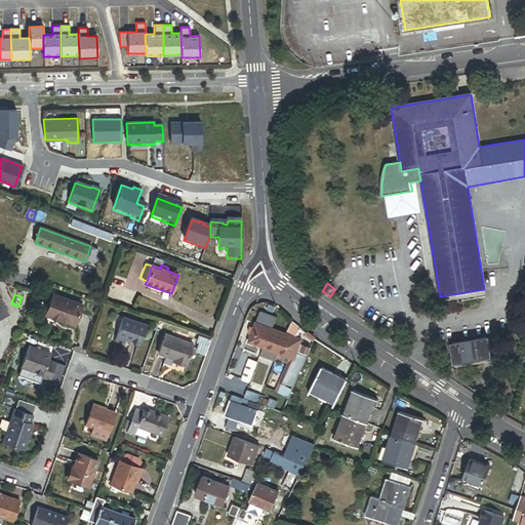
[(51,304),(45,323),(73,332),(79,313),(51,304)]
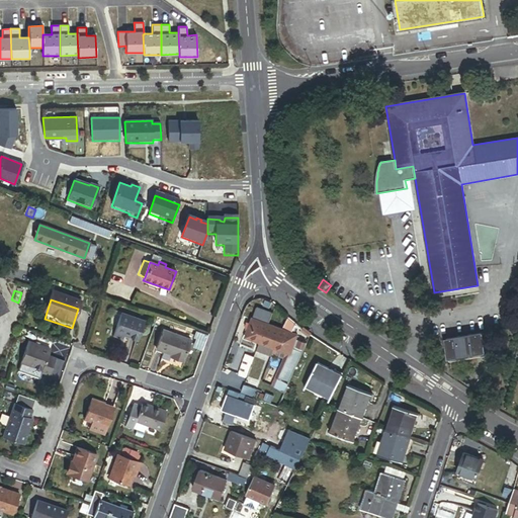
[(143,325),(118,317),(110,340),(120,344),(122,340),(136,345),(143,325)]
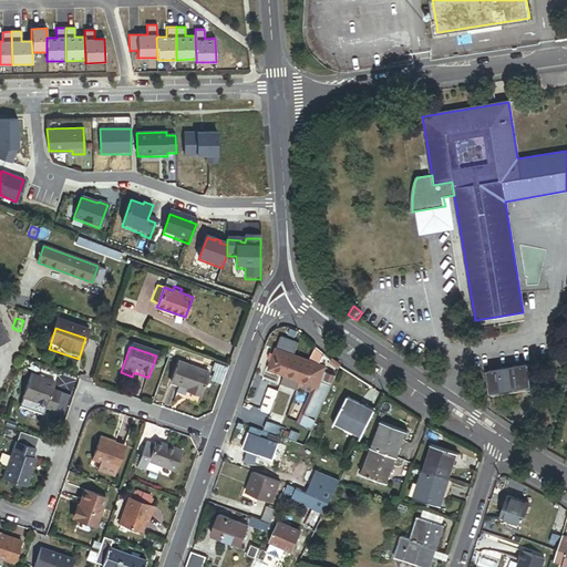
[(287,377),(295,356),(278,349),(270,370),(287,377)]
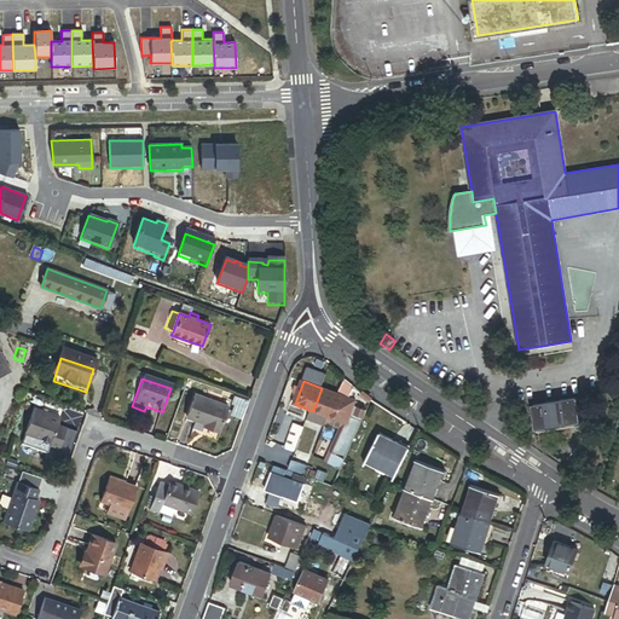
[(339,394),(322,388),(313,411),(330,417),(339,394)]
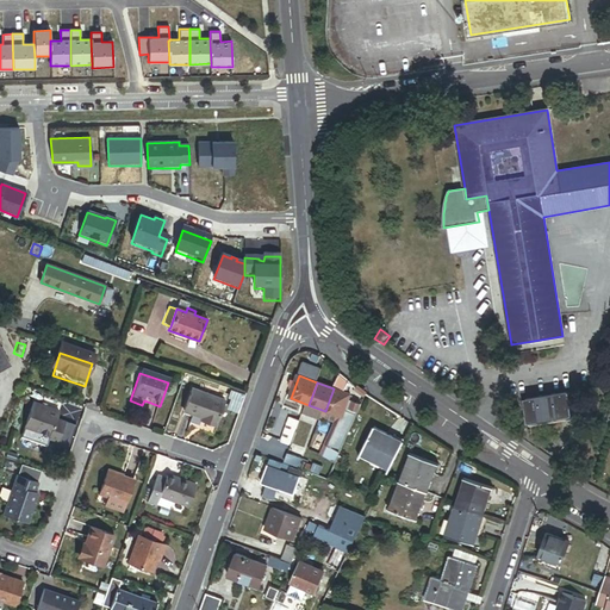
[(352,396),(334,388),(325,411),(343,418),(347,408),(349,402),(352,396)]
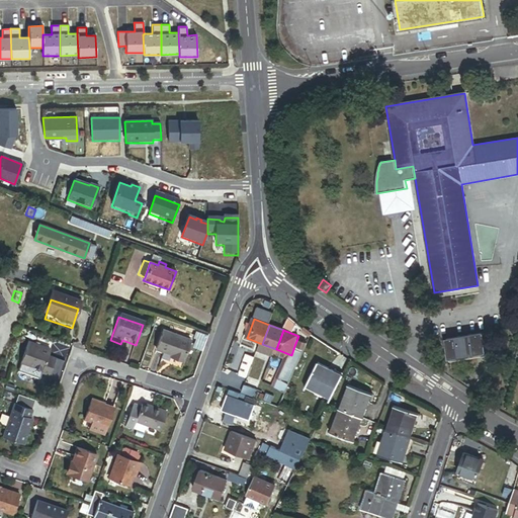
[(189,342),(162,333),(155,352),(174,358),(173,360),(182,363),(189,342)]
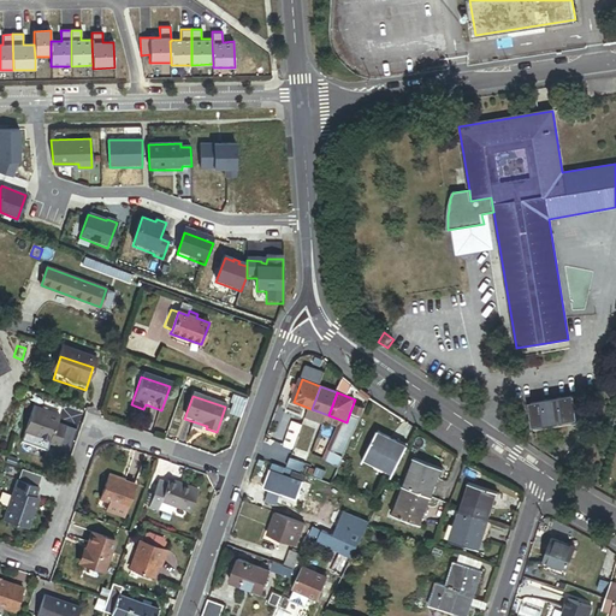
[(576,419),(573,397),(531,403),(534,425),(576,419)]
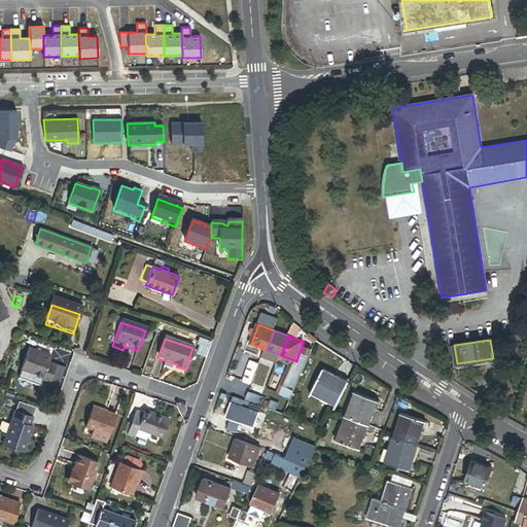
[(281,355),(267,350),(264,356),(278,362),(281,355)]
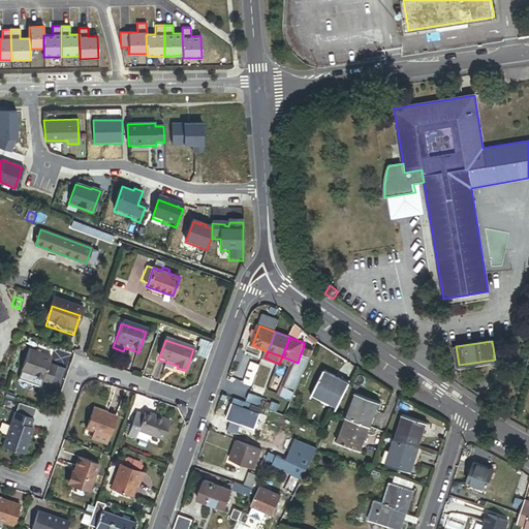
[(25,352),(17,378),(39,385),(39,384),(49,387),(55,370),(45,367),(48,360),(25,352)]
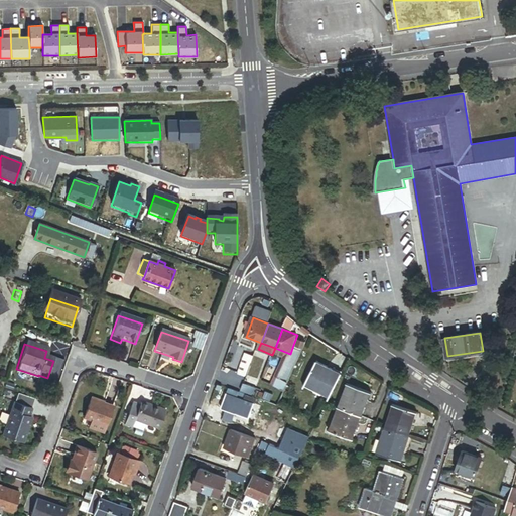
[(294,370),(298,361),(290,357),(286,367),(294,370)]
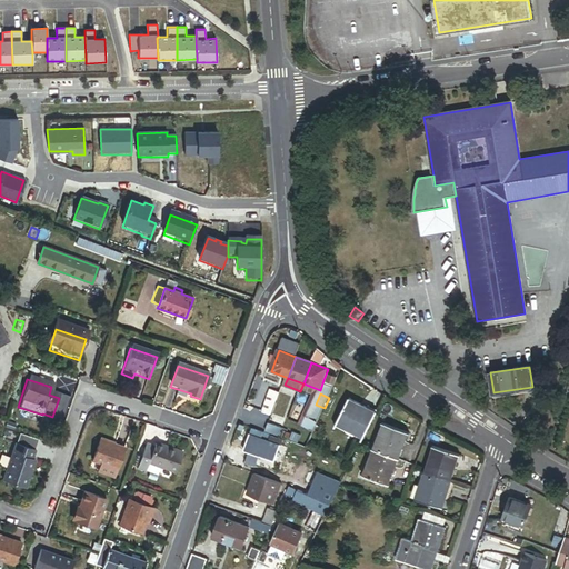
[(269,396),(262,412),(271,416),(278,399),(269,396)]
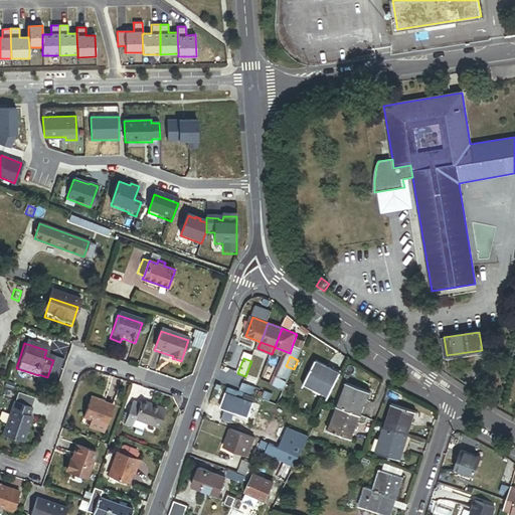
[(279,378),(288,382),(294,369),(286,366),(285,365),(279,378)]
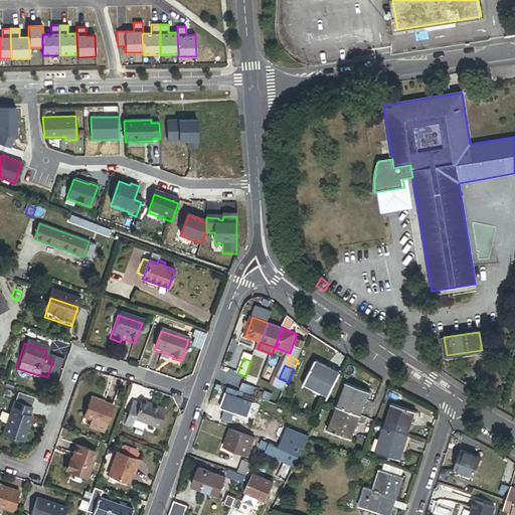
[(329,398),(339,378),(331,373),(329,376),(313,367),(302,389),(313,394),(315,391),(329,398)]
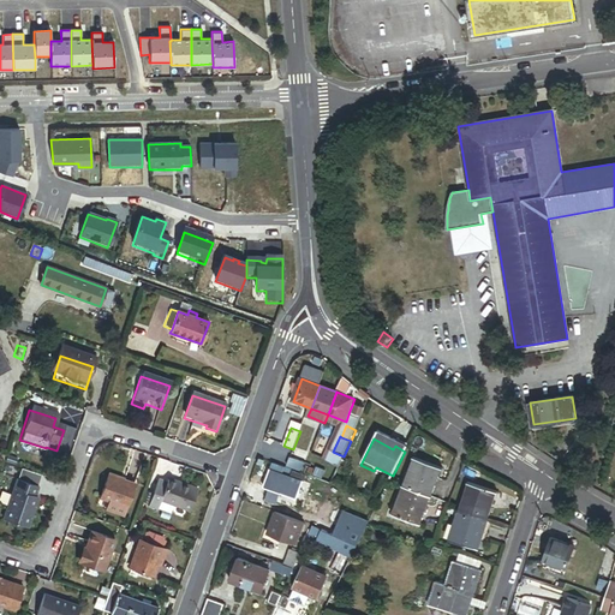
[(328,461),(340,466),(344,457),(333,452),(332,452),(328,461)]
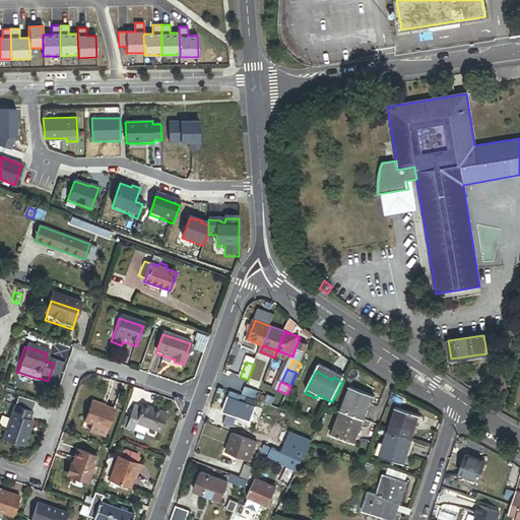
[(247,388),(244,395),(255,400),(258,392),(247,388)]
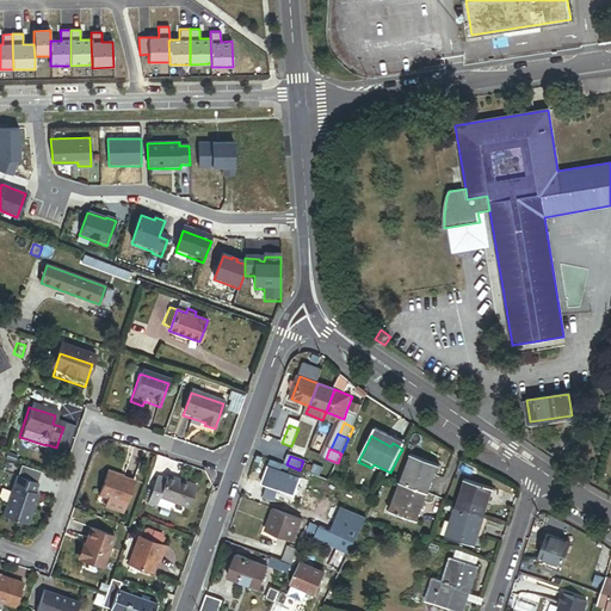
[(285,466),(272,461),(269,468),(283,474),(285,466)]
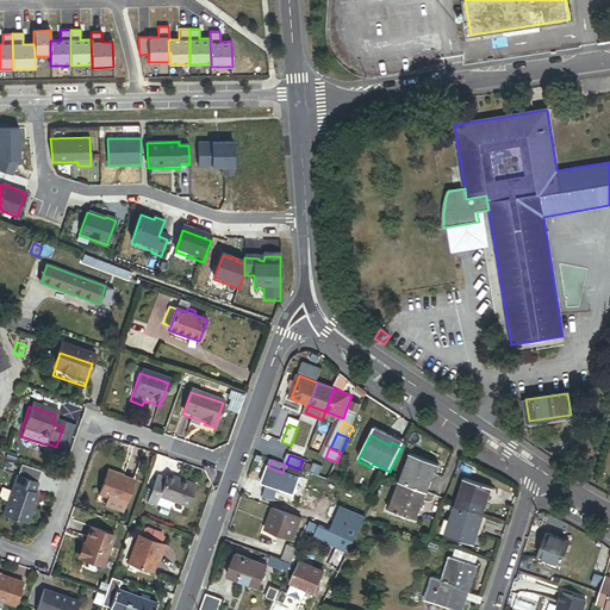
[(369,471),(386,479),(390,472),(373,464),(371,467),(358,461),(356,464),(369,471)]
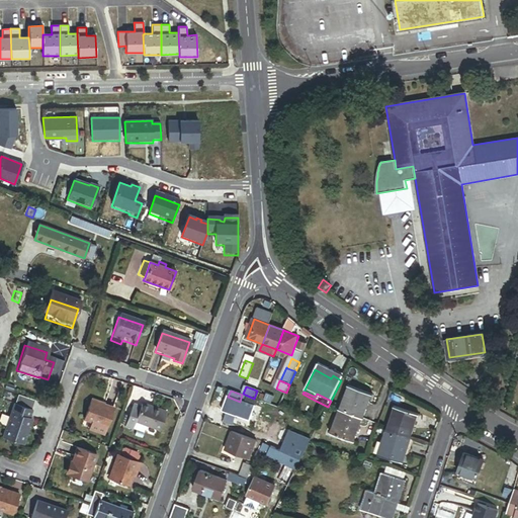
[(347,392),(342,404),(345,406),(350,393),(347,392)]
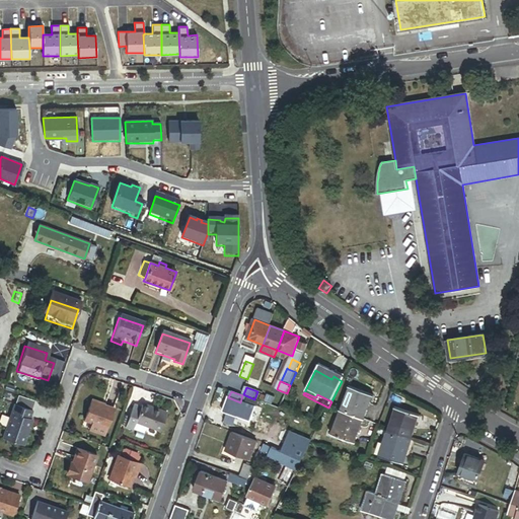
[(346,406),(343,404),(339,416),(363,425),(372,401),(351,393),(346,406)]
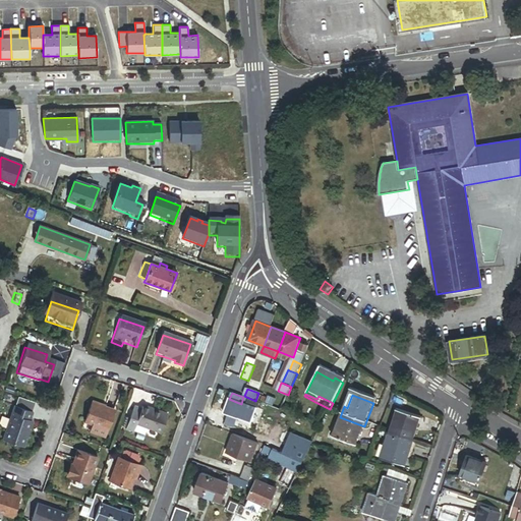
[(257,401),(265,404),(267,398),(259,396),(257,401)]
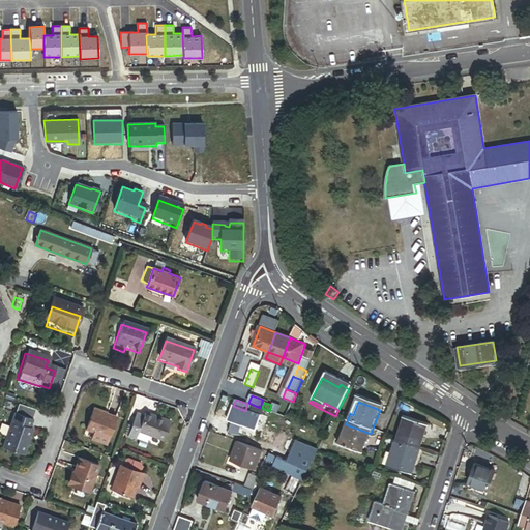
[(245,411),(233,406),(228,421),(233,423),(239,425),(256,433),(262,417),(252,413),(245,411)]
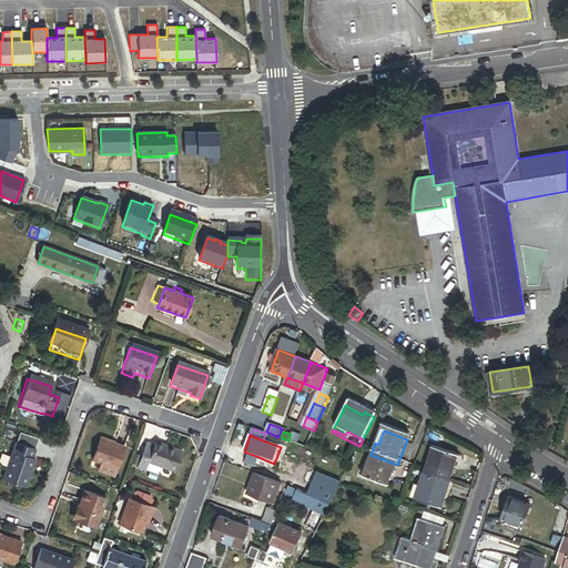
[(281,447),(283,440),(272,436),(270,443),(281,447)]
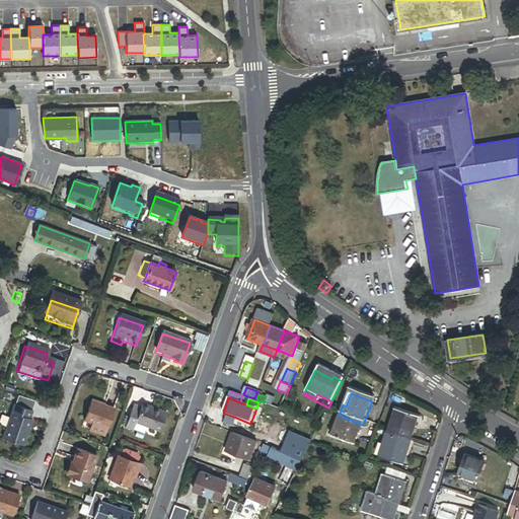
[(112,410),(89,402),(83,422),(92,425),(89,433),(102,437),(105,429),(112,410)]
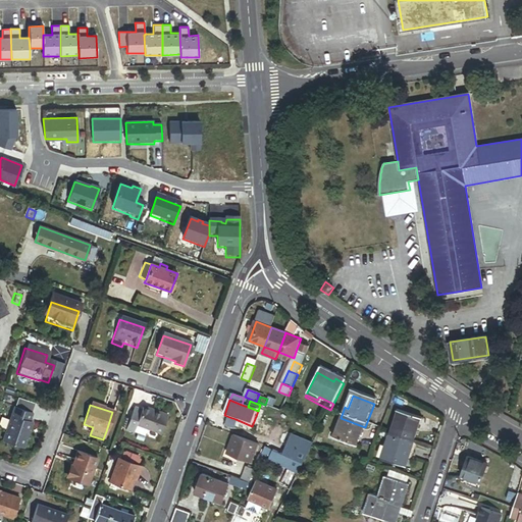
[(266,407),(260,405),(258,411),(264,413),(266,407)]
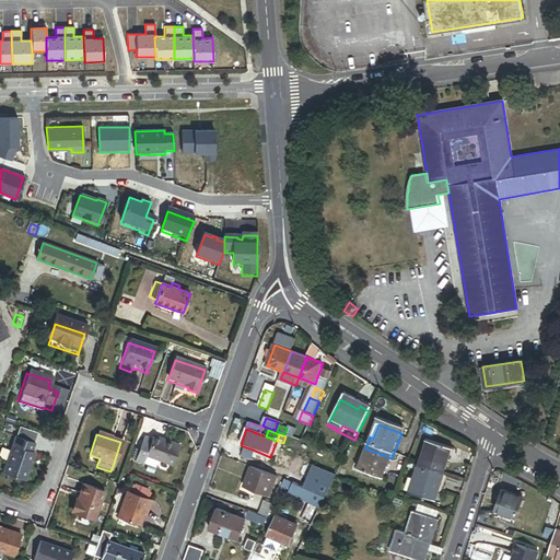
[(14,438),(0,475),(23,483),(28,470),(26,470),(33,454),(30,453),(33,444),(14,438)]
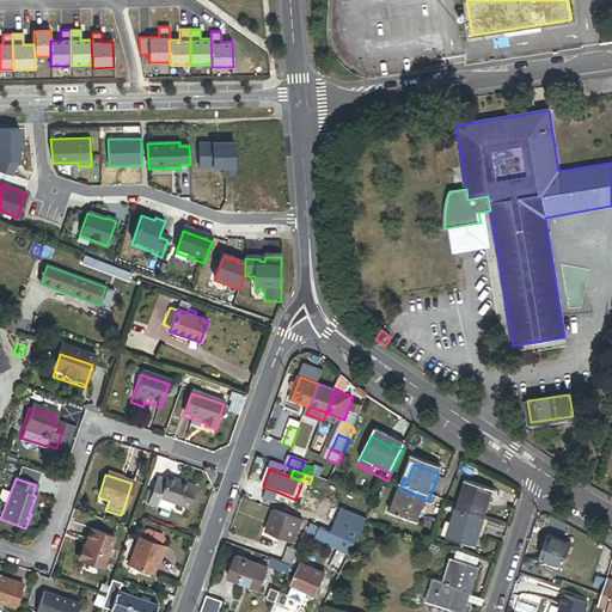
[(187,485),(166,478),(165,481),(187,488),(187,485)]
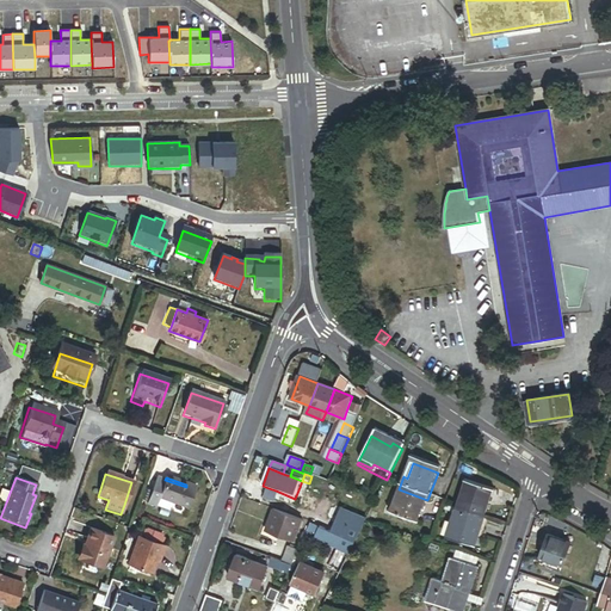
[(464,494),(460,508),(482,517),(492,488),(466,479),(461,493),(464,494)]
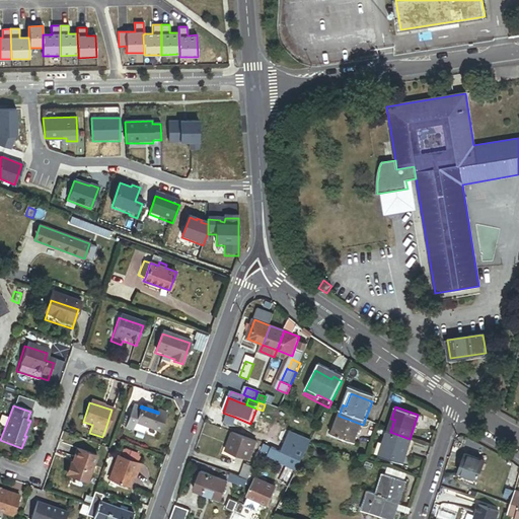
[(139,411),(132,408),(125,427),(143,433),(145,427),(160,432),(166,415),(158,412),(158,414),(140,408),(139,411)]
